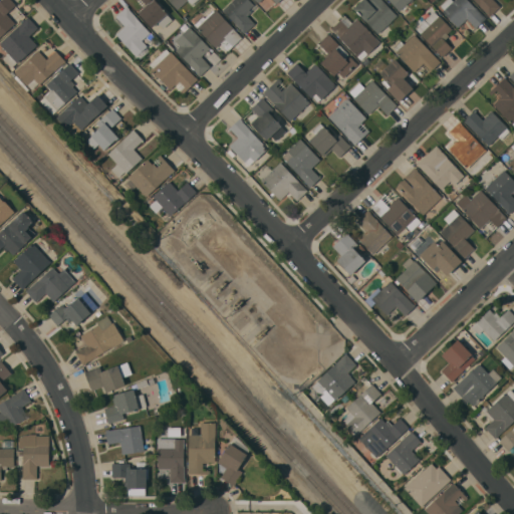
[(0,0),(12,0),(16,4),(6,13),(15,23),(0,36),(0,0)]
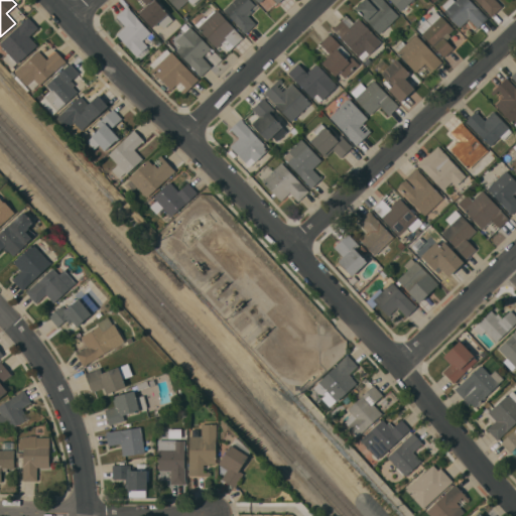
[(156,0),(172,19),(163,27),(158,21),(152,27),(138,12),(143,7),(137,0),(156,0)]
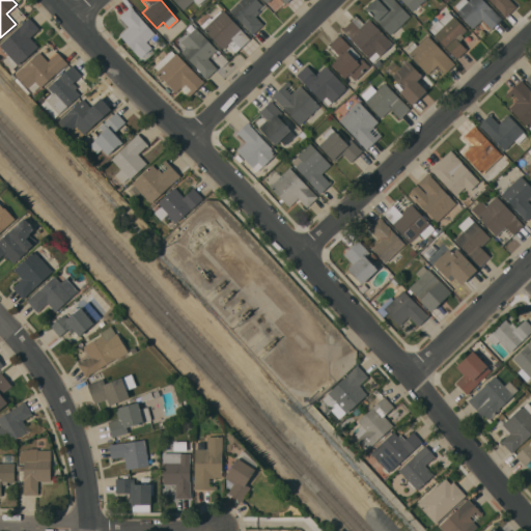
[(203,0),(199,4),(195,0),(193,0),(184,9),(174,0),(203,0)]
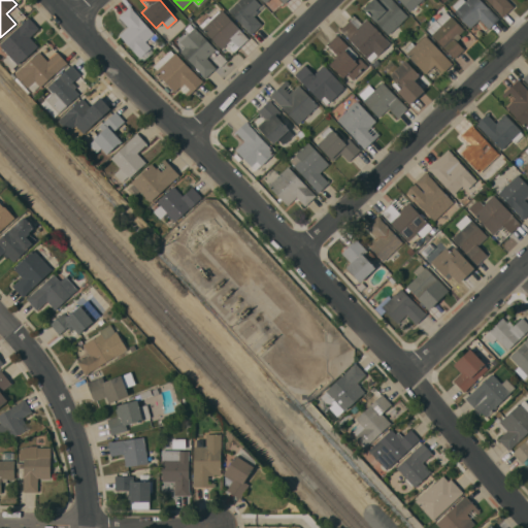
[(251,34),(249,31),(240,22),(241,22),(229,8),(237,0),(257,0),(261,4),(256,9),(256,10),(261,5),(262,7),(258,11),(255,15),(262,24),(251,34)]
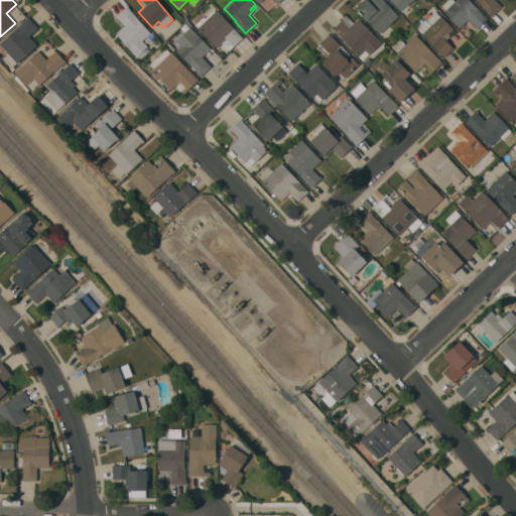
[(380,33),(355,8),(363,0),(383,0),(398,15),(380,33)]
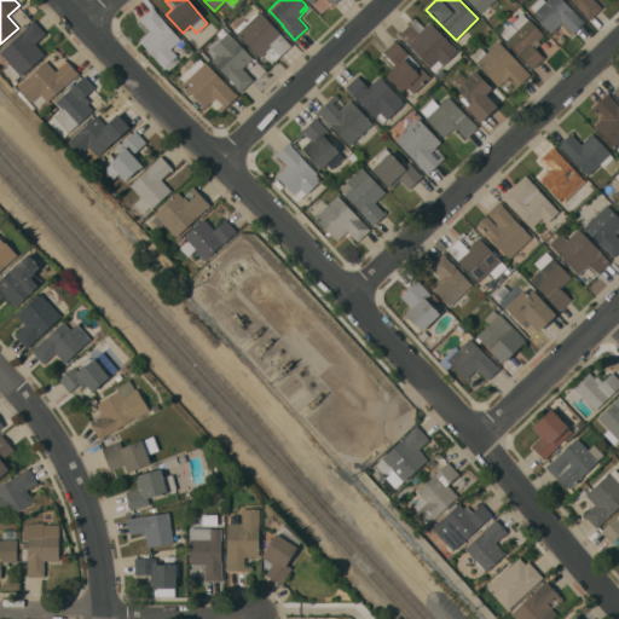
[(493,0),(481,12),(469,0),(493,0)]
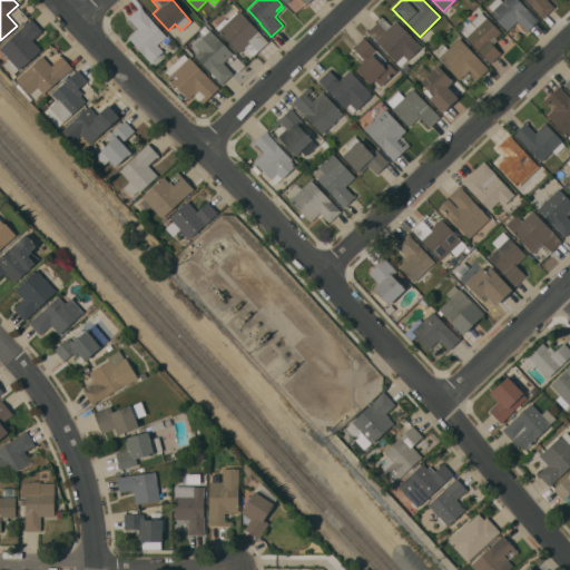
[(492,10),(488,6),(493,0),(520,0),(536,17),(537,16),(539,19),(528,30),(518,20),(508,29),(491,11),(492,10)]
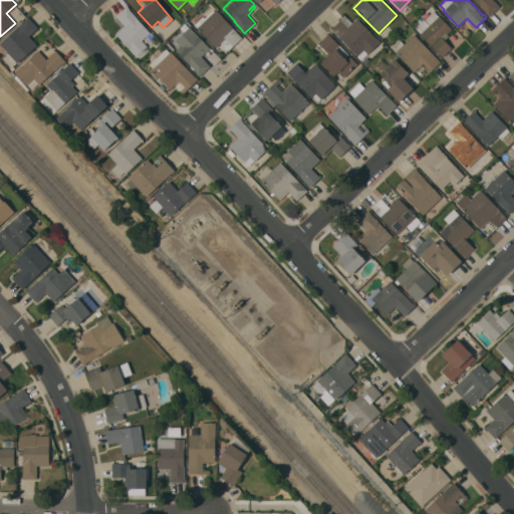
[(494,0),(500,6),(489,16),(486,13),(487,12),(475,0),(494,0)]
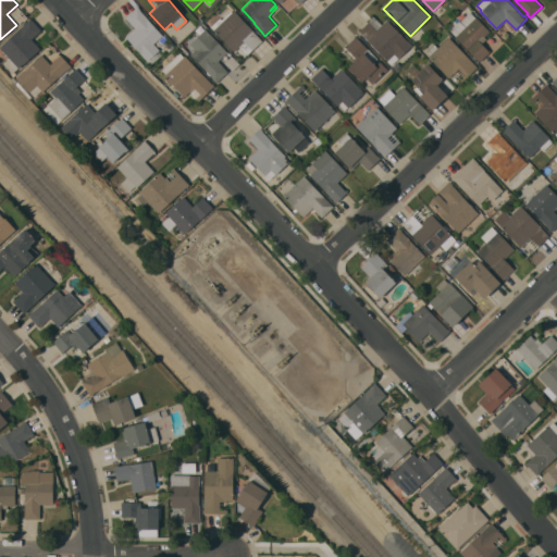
[(163,35),(155,42),(160,49),(159,50),(162,54),(151,63),(148,59),(147,60),(125,36),(135,27),(134,26),(131,28),(123,21),(126,17),(125,16),(137,5),(163,35)]
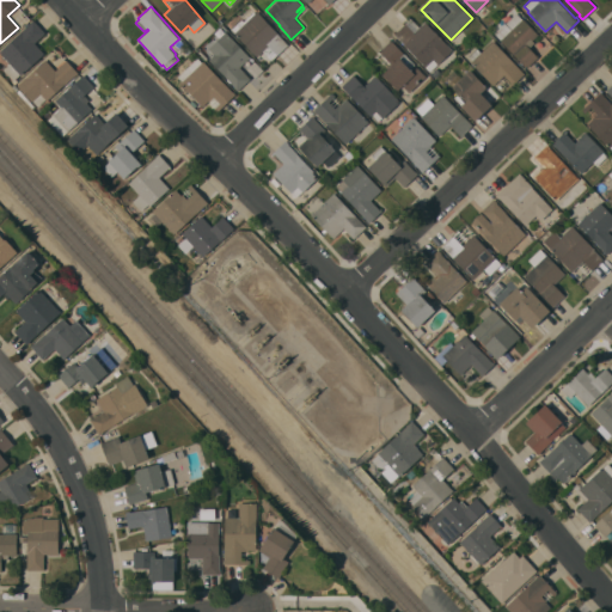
[(257,11),(279,34),(288,44),(271,60),(263,51),(257,56),(234,32),(236,31),(232,28),(242,18),(242,17),(250,8),(255,13),(257,11)]
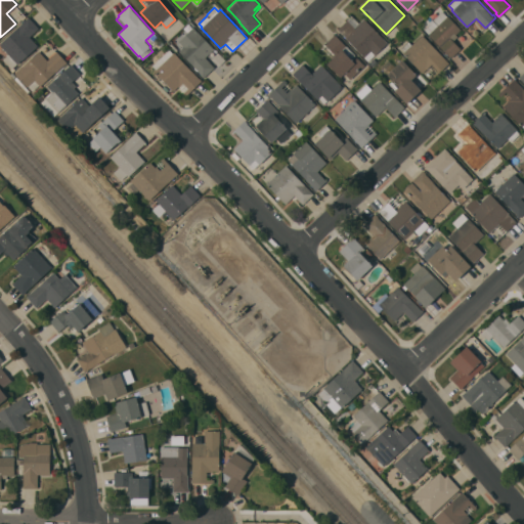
[(438,25),(433,18),(442,10),(447,15),(461,29),(455,34),(457,36),(453,40),(461,48),(451,57),(429,34),(438,25)]
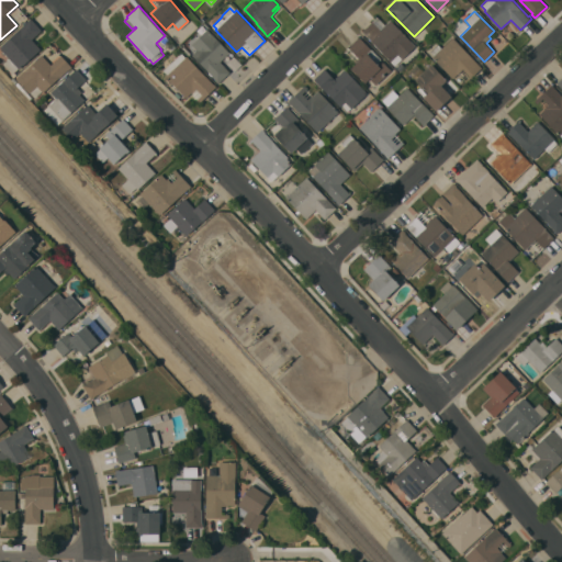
[(390,19),(415,45),(395,65),(361,31),(377,15),(385,24),(390,19)]
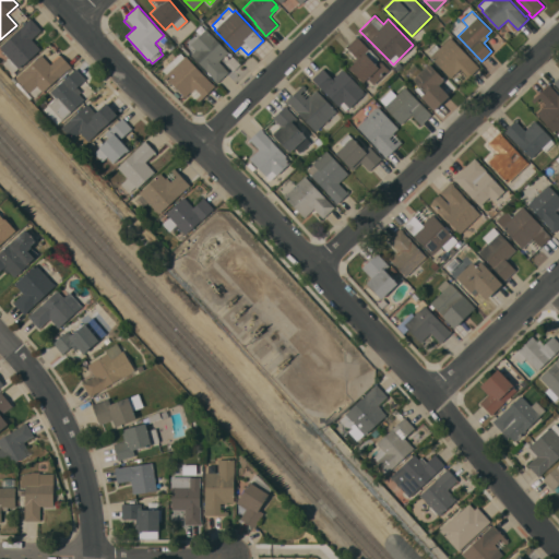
[(40,48),(19,68),(18,67),(12,73),(2,63),(9,58),(0,48),(0,46),(27,21),(27,20),(31,18),(42,30),(32,38),(36,44),(40,48)]
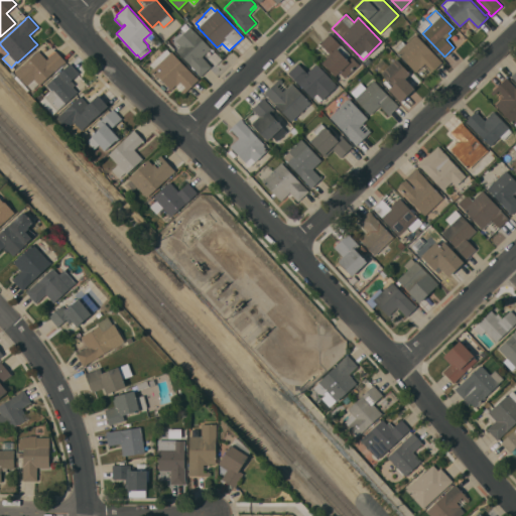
[(402,24),(406,20),(410,24),(406,28),(402,24)]
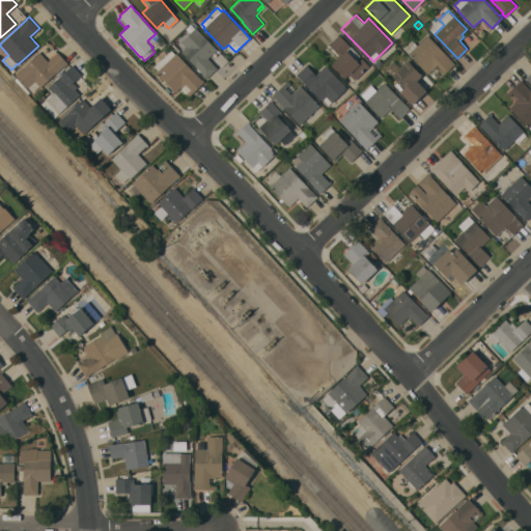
[(186,47),(180,42),(195,27),(217,49),(207,58),(217,67),(206,79),(203,76),(203,75),(195,66),(196,65),(182,51),(186,47)]
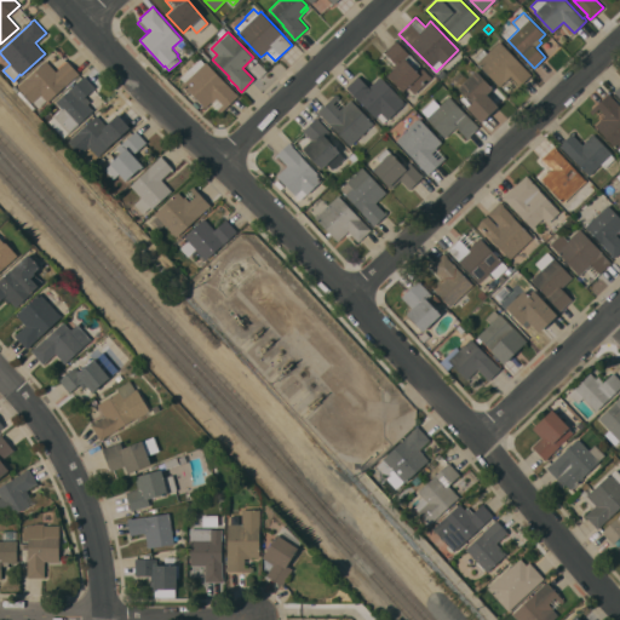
[(396,40),(420,64),(415,69),(417,70),(420,67),(431,76),(414,93),(407,86),(403,91),(390,78),(389,78),(386,75),(392,69),(380,56),(396,40)]
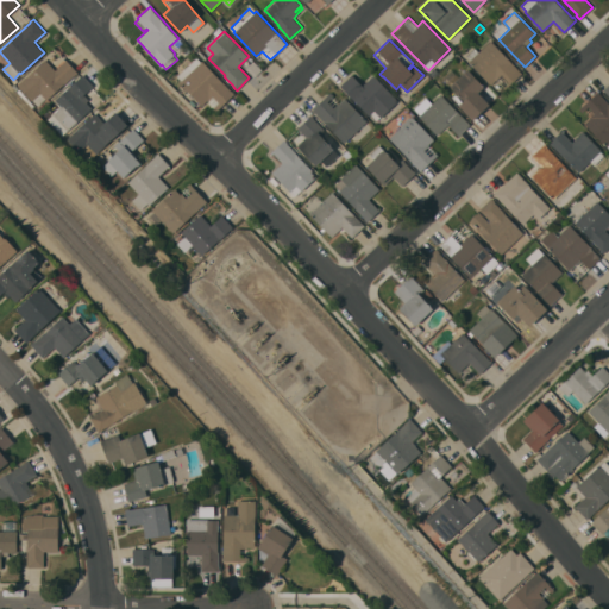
[(491,83),(469,61),(470,60),(466,55),(475,46),(478,51),(490,39),(522,73),(504,89),(502,87),(503,87),(496,79),(491,83)]
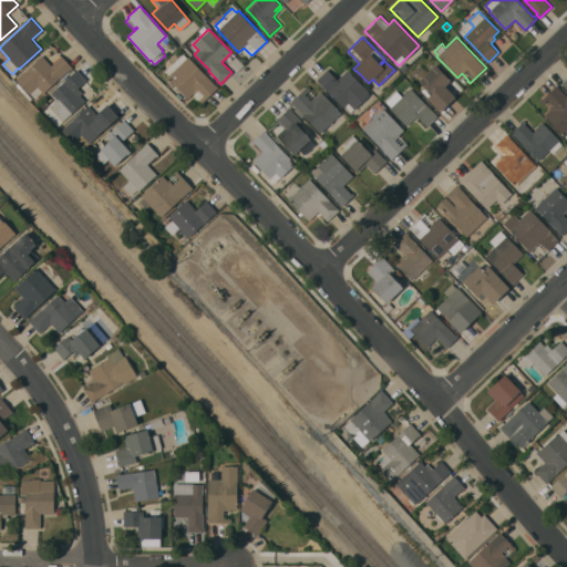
[(177,88),(174,84),(173,85),(169,82),(171,80),(166,75),(168,74),(165,71),(183,53),(187,57),(188,55),(218,86),(200,103),(194,96),(195,95),(193,93),(188,98),(178,88),(177,88)]
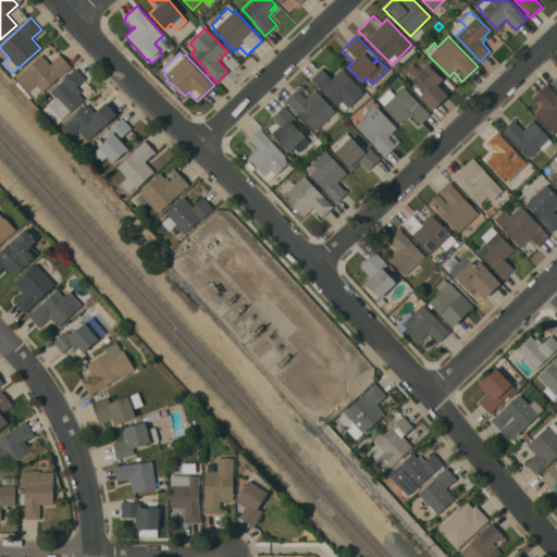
[(41,53),(50,63),(61,53),(71,65),(42,91),(41,89),(35,96),(29,91),(29,93),(15,77),(41,53)]
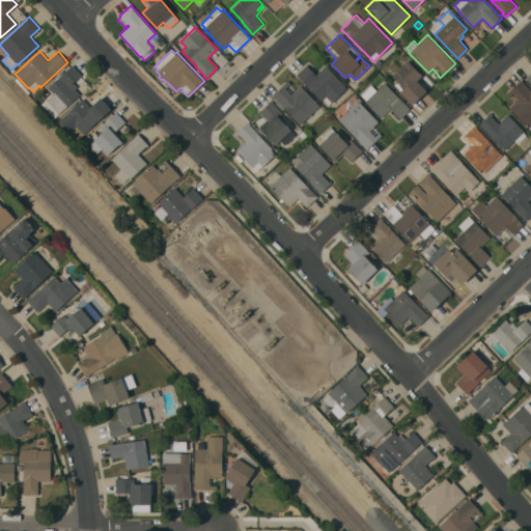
[(408,60),(422,75),(417,80),(426,90),(412,104),(399,91),(403,87),(392,75),(408,60)]
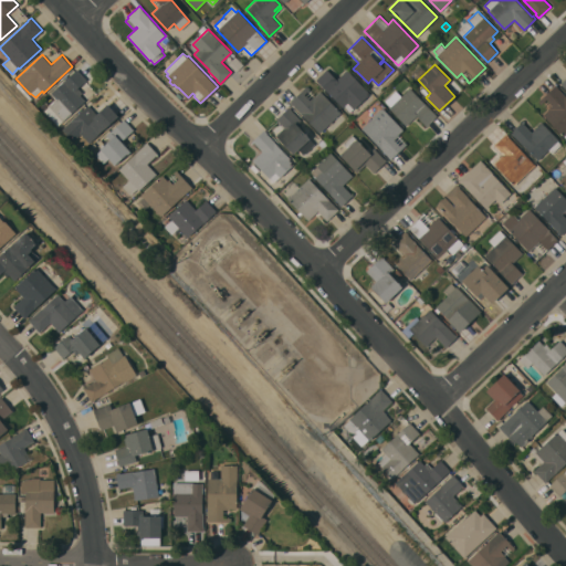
[(58,125),(44,109),(51,104),(50,103),(53,101),(56,98),(51,93),(60,85),(59,84),(62,81),(63,81),(76,69),(86,79),(77,87),(82,93),(80,94),(85,100),(58,125)]
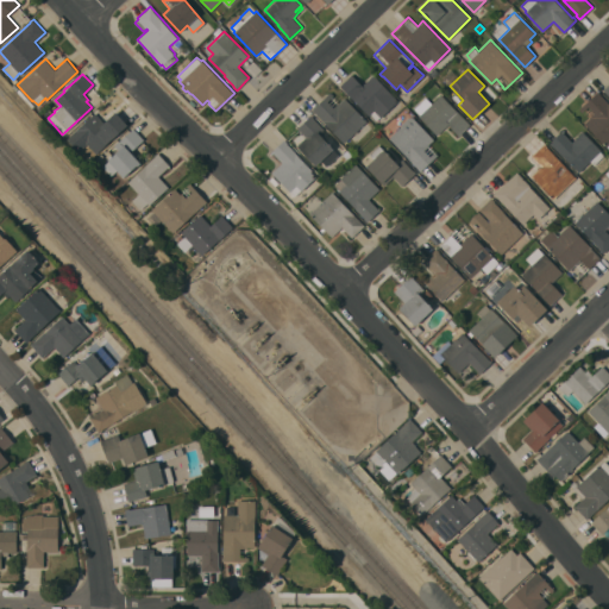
[(352,74),(363,85),(374,74),(399,100),(381,117),(380,117),(375,120),(369,114),(369,115),(353,99),(353,100),(339,85),(352,74)]
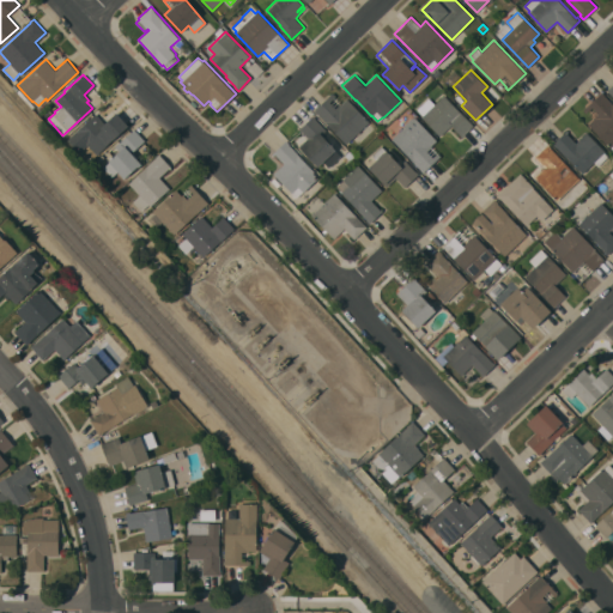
[(18,92),(20,90),(40,111),(37,113),(18,92)]
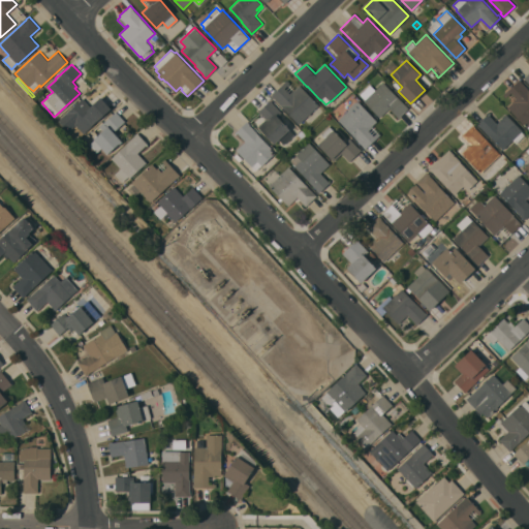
[(528,89),(528,128),(527,127),(507,106),(511,103),(503,94),(519,79),(528,89)]
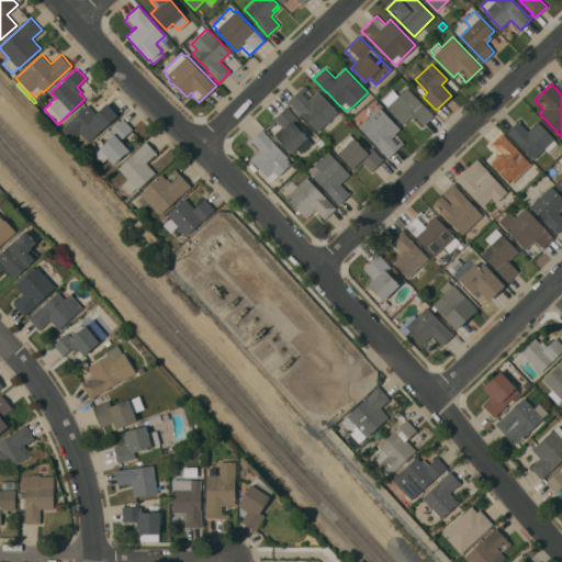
[(340,117),(328,130),(324,125),(317,131),(291,103),(290,104),(288,101),(305,85),(313,93),(312,94),(313,94),(317,90),(338,111),(336,113),(340,117)]
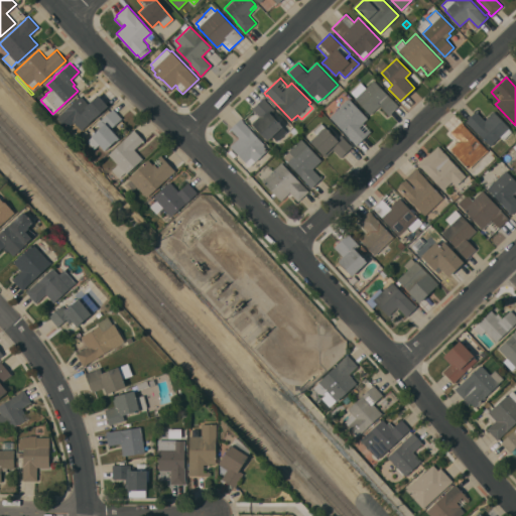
[(356,97),(351,92),(360,82),(366,88),(374,80),(398,105),(388,114),(380,105),(370,114),(355,98),(356,97)]
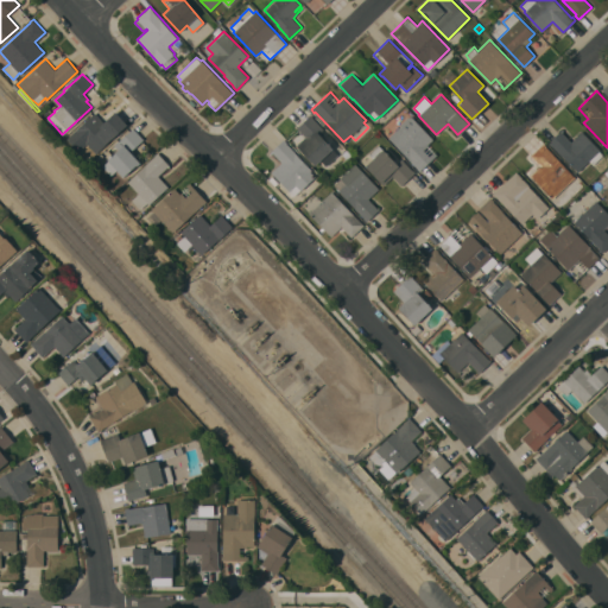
[(430,144),(438,153),(419,171),(388,137),(400,126),(393,118),(403,108),(410,116),(411,115),(434,139),(428,144),(428,145),(430,144)]
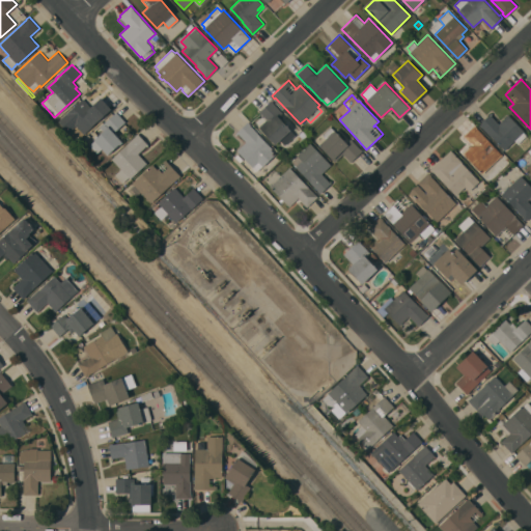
[(84,134),(76,124),(68,132),(58,120),(82,99),(90,107),(101,98),(111,108),(84,134)]
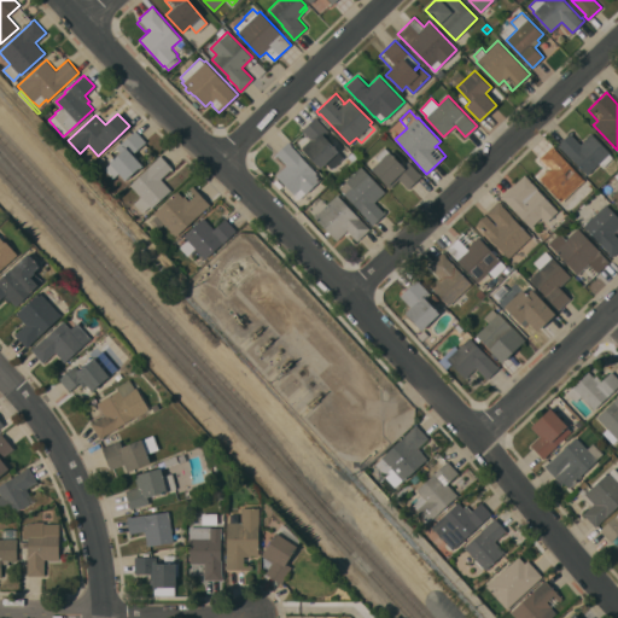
[(345,158),(333,170),(330,167),(328,169),(324,164),(320,168),(301,147),(310,139),(302,129),(316,116),(319,118),(318,120),(328,130),(324,135),(338,151),(339,149),(344,153),(343,156),(345,158)]
